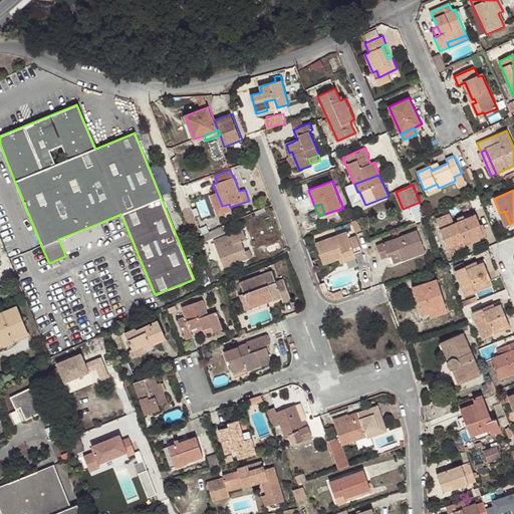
[(266,211),(264,207),(254,212),(256,216),(266,211)]
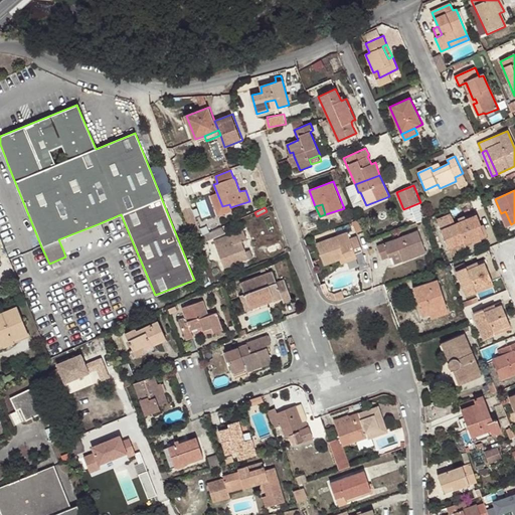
[(505,211),(501,213),(506,226),(511,224),(505,211)]
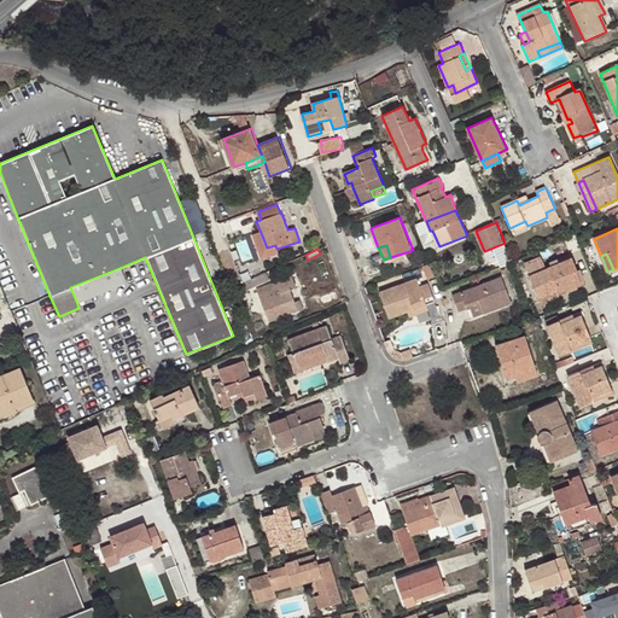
[(572,258),(559,263),(552,267),(541,270),(538,264),(528,268),(530,275),(529,275),(538,298),(557,291),(558,293),(582,284),(577,273),(578,272),(572,258)]
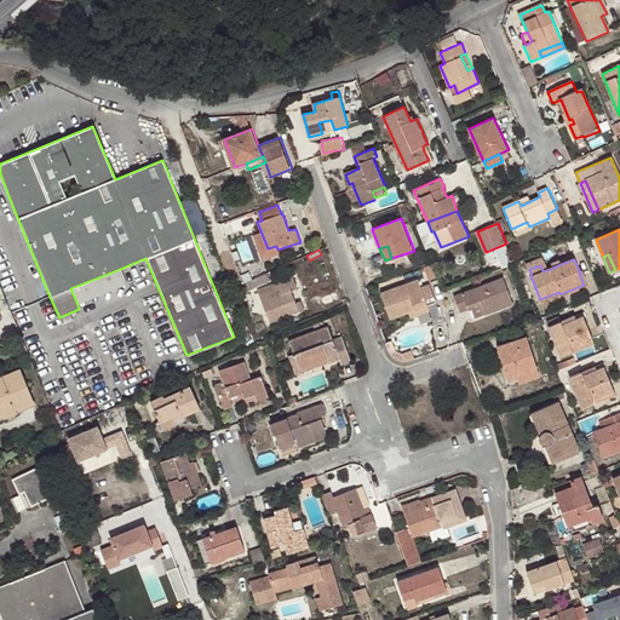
[(432,264),(424,267),(430,280),(438,276),(432,264)]
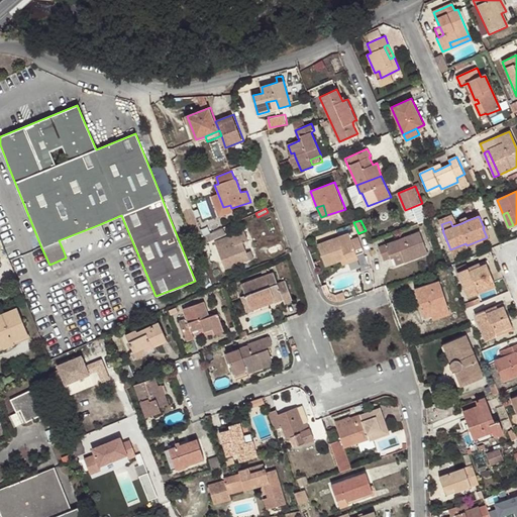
[(100,224),(59,240),(64,251),(105,235),(100,224)]
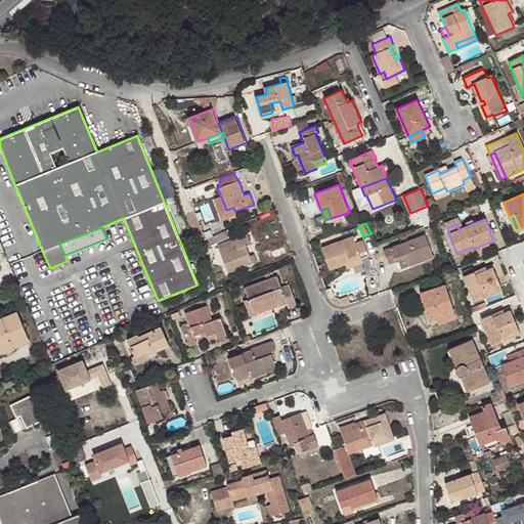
[(225,230),(207,239),(210,246),(228,237),(225,230)]
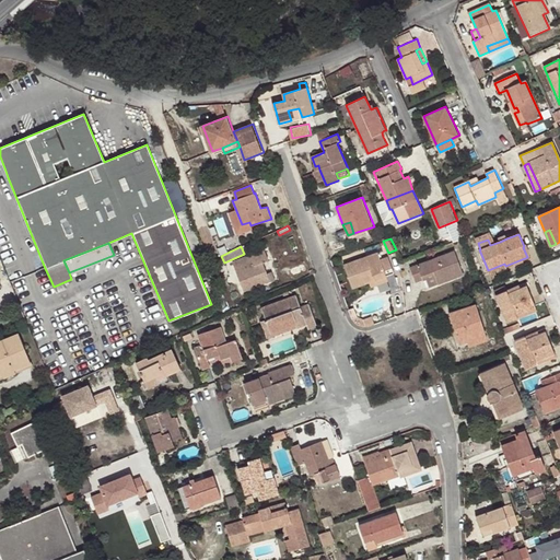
[(455,249),(410,267),(416,282),(427,278),(429,286),(463,273),(455,249)]
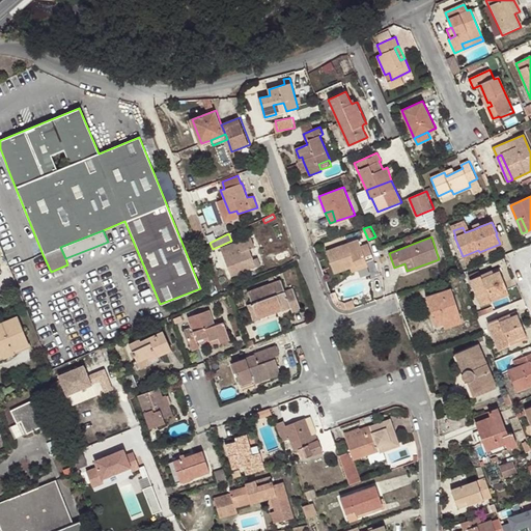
[(256,267),(253,258),(250,249),(253,247),(250,238),(222,248),(231,275),(256,267)]
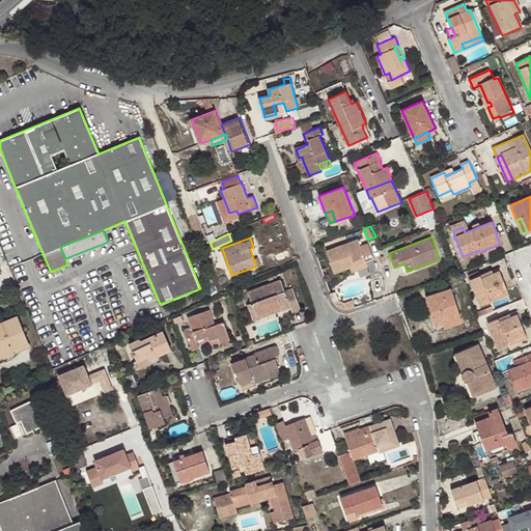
[(360,239),(327,251),(335,273),(352,267),(367,260),(374,258),(369,243),(362,246),(360,239)]
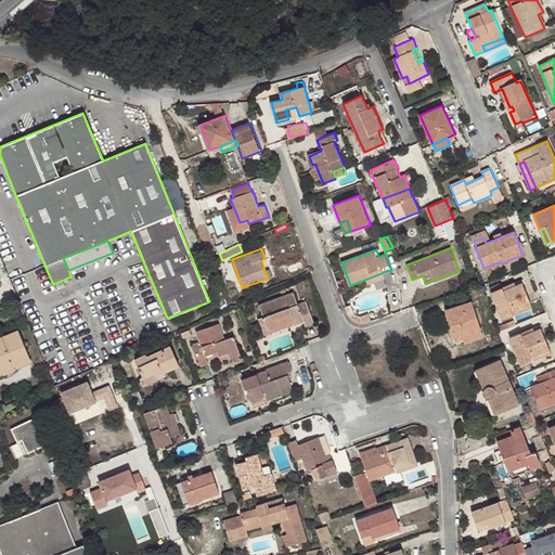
[(384,272),(368,279),(369,283),(386,276),(384,272)]
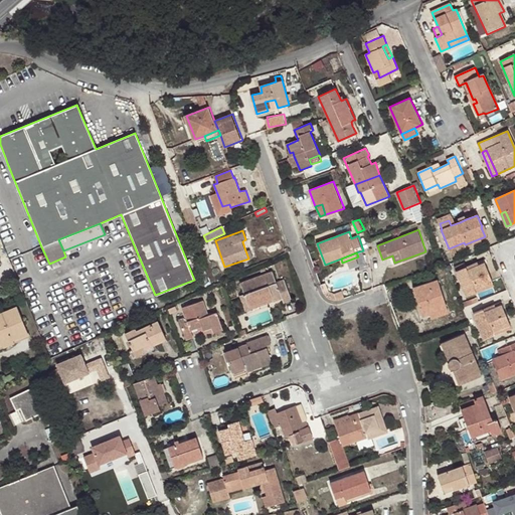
[(466,267),(456,271),(467,297),(480,292),(478,289),(492,283),(485,263),(479,266),(468,270),(466,267)]
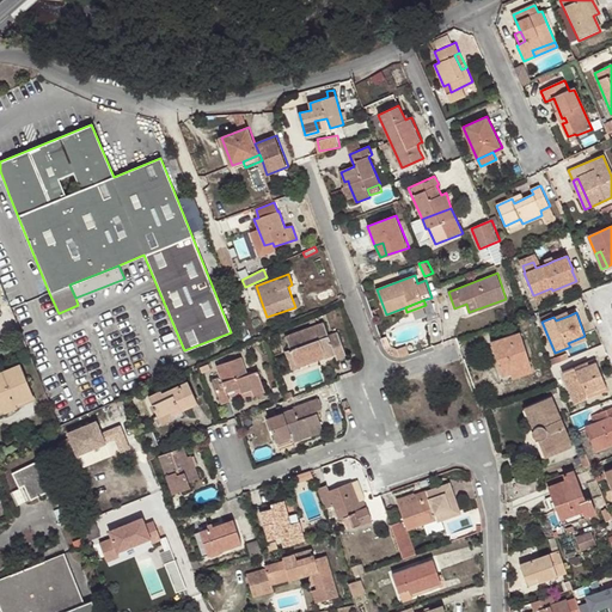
[(287,337),(292,349),(298,362),(325,353),(328,357),(336,354),(337,359),(347,355),(337,332),(329,335),(324,323),(287,337)]
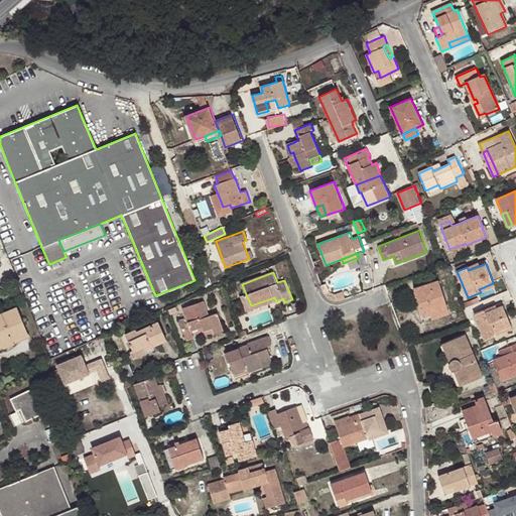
[(424,316),(448,308),(439,280),(415,287),(424,316)]
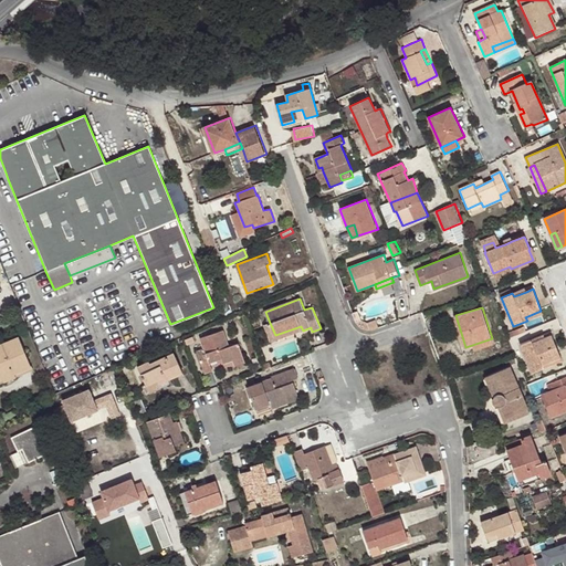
[(525,317),(527,321),(543,315),(541,311),(525,317)]
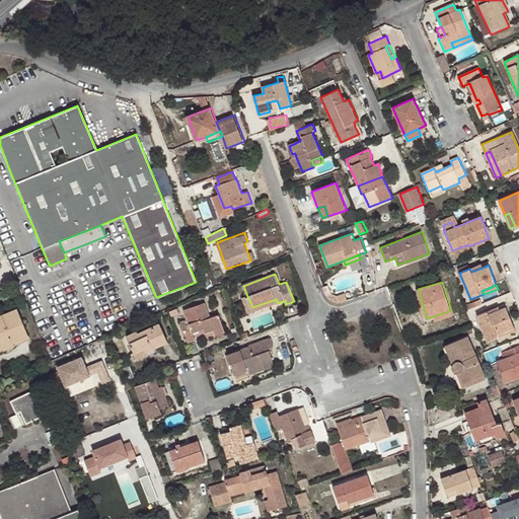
[(252,307),(247,296),(241,298),(247,314),(278,303),(276,299),(252,307)]
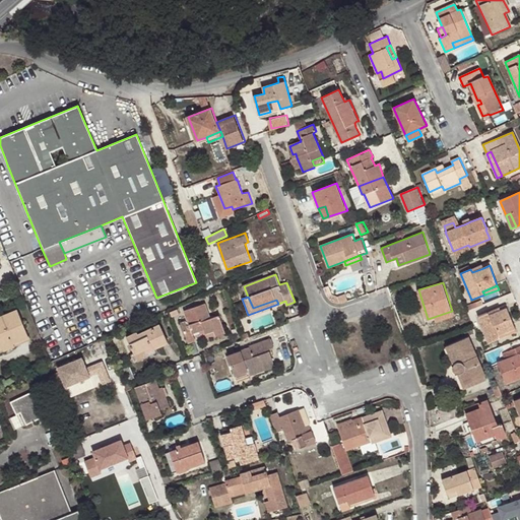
[(214,331),(223,328),(219,315),(211,318),(205,304),(185,311),(188,321),(181,323),(188,342),(194,340),(192,334),(204,330),(206,334),(214,331)]
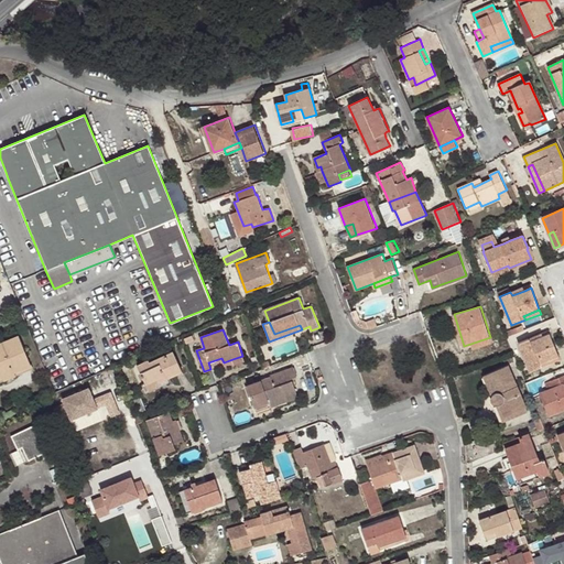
[(542,334),(530,339),(531,343),(544,337),(542,334)]
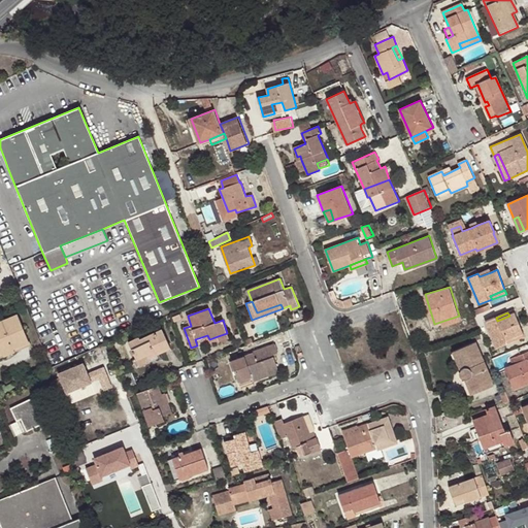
[(0,321),(0,347),(4,356),(14,352),(14,349),(29,341),(18,314),(0,321)]
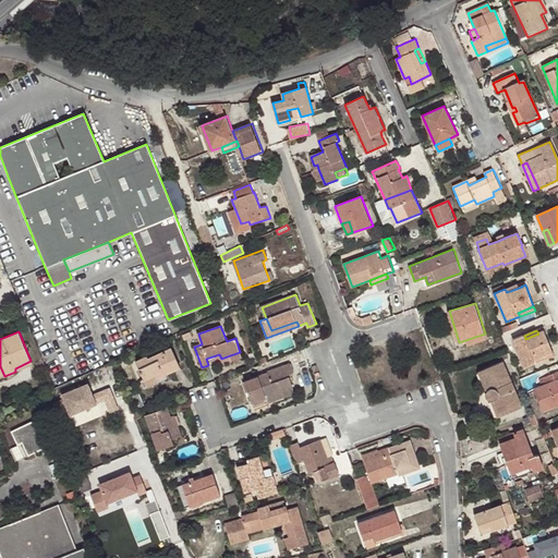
[(525,339),(524,336),(512,340),(524,367),(535,363),(534,360),(553,352),(544,331),(538,334),(525,339)]
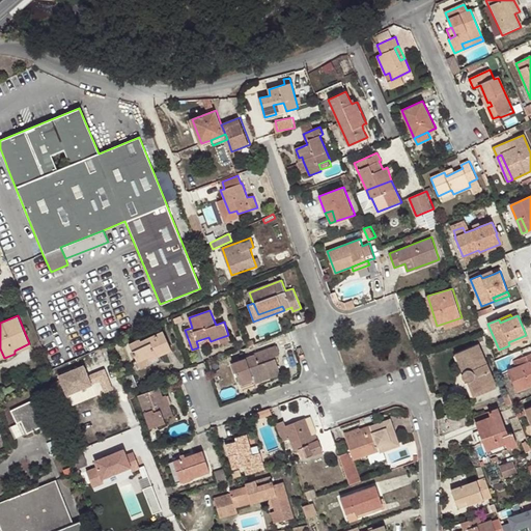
[(463,322),(462,317),(437,326),(435,327),(436,331),(463,322)]
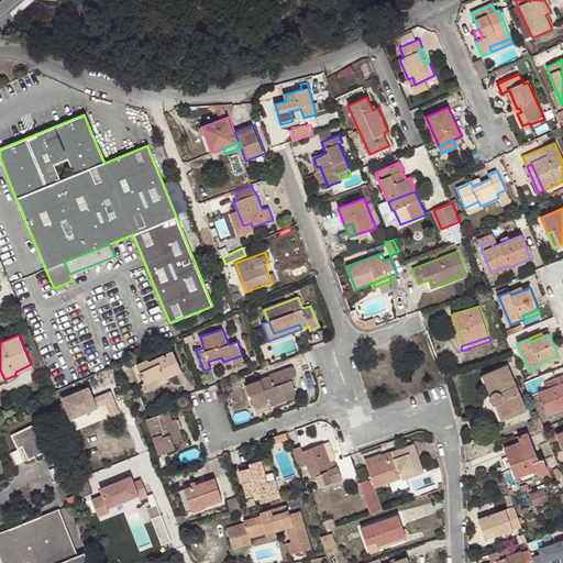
[(165,374),(167,377),(181,371),(172,351),(150,361),(148,360),(136,365),(145,383),(165,374)]
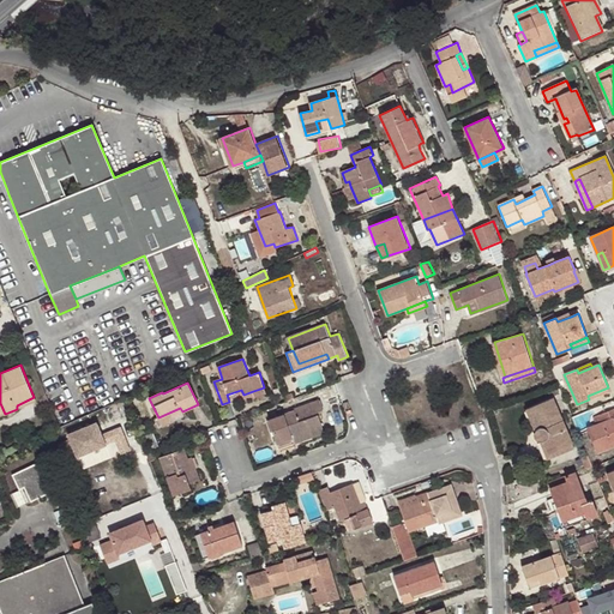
[(266,393),(264,387),(253,391),(256,397),(266,393)]
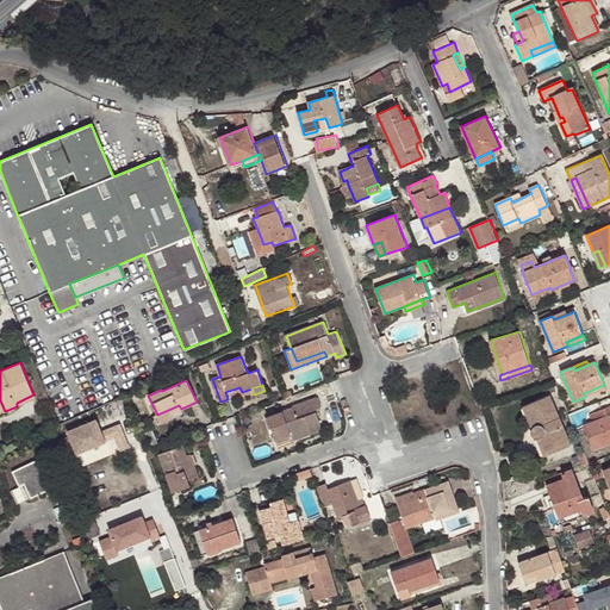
[(584,393),(585,397),(605,388),(604,385),(584,393)]
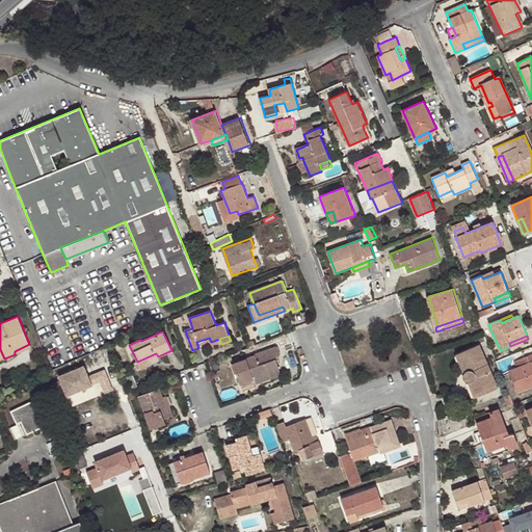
[(480,344),(460,352),(469,372),(467,373),(466,373),(464,375),(464,377),(466,379),(467,381),(469,381),(471,380),(473,380),(477,392),(497,383),(480,344)]
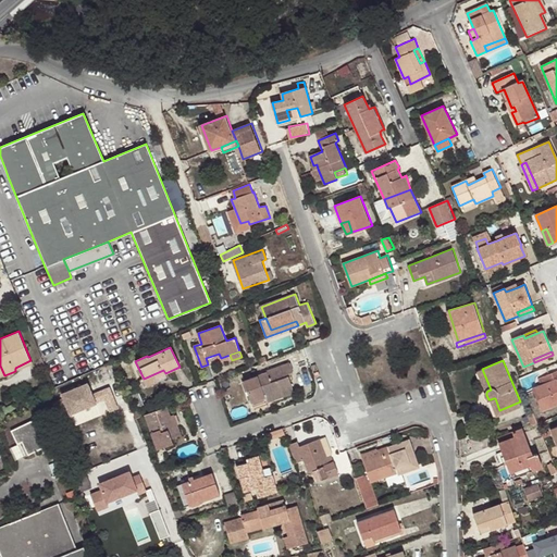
[(267,396),(293,386),(288,372),(293,371),(289,361),(268,369),(269,372),(245,380),(254,407),(268,401),(267,396)]
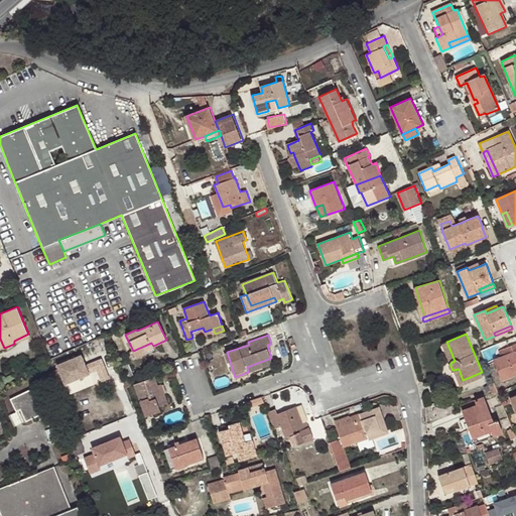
[(455,361),(446,342),(443,343),(452,362),(453,362),(455,361)]
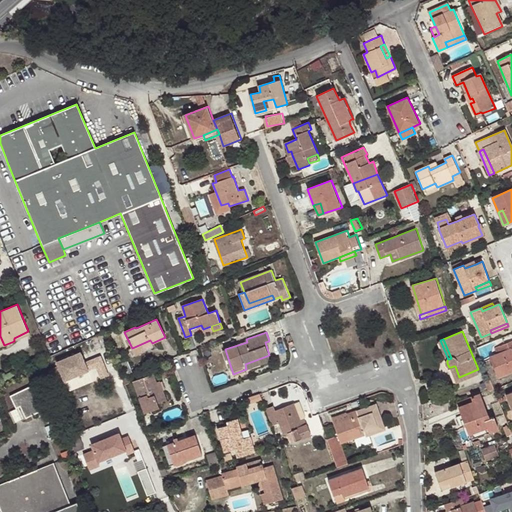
[(153,347),(152,343),(150,340),(132,348),(130,349),(133,356),(153,347)]
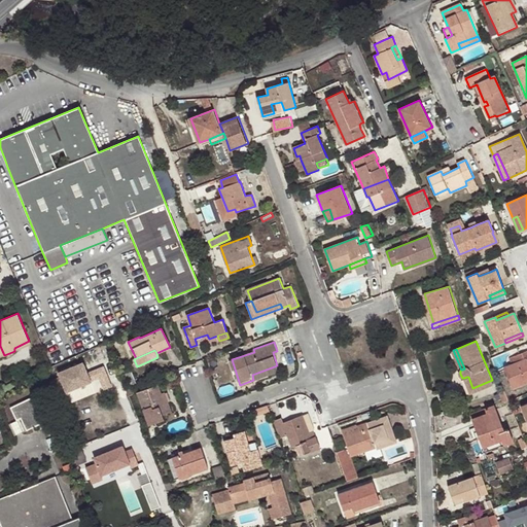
[(526,351),(510,358),(513,364),(504,369),(513,388),(526,382),(526,351)]
